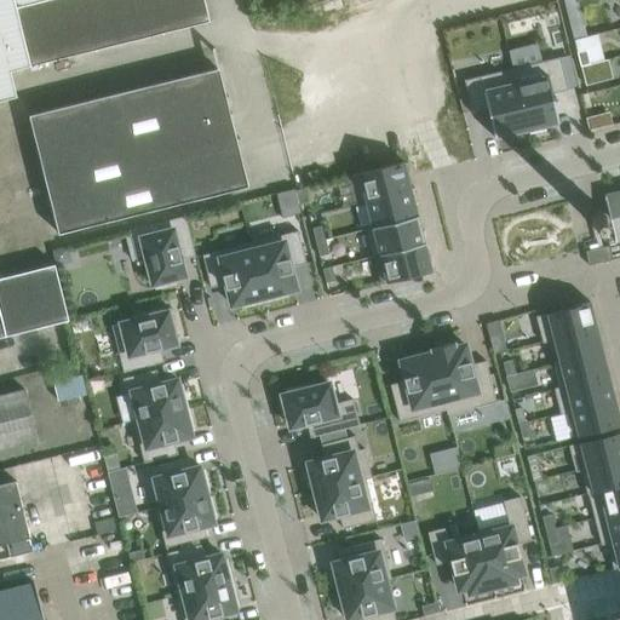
[(0,0),(0,101),(17,97),(10,70),(30,65),(16,7),(13,0),(0,0)]
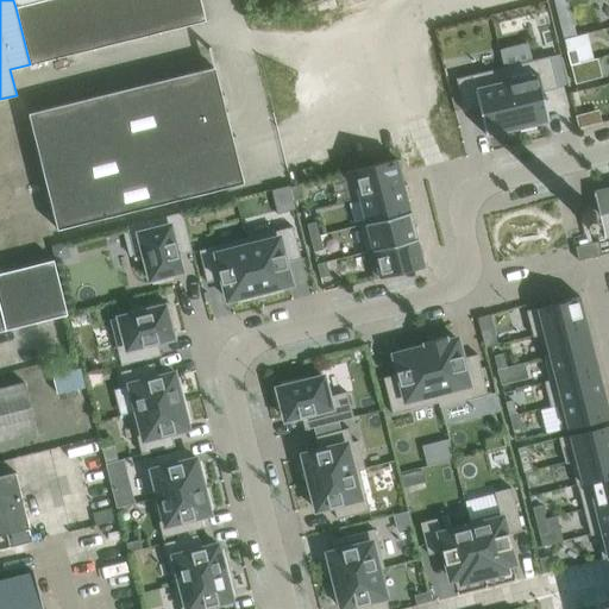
[(200,0),(42,0),(16,7),(30,64),(206,20),(200,0)]
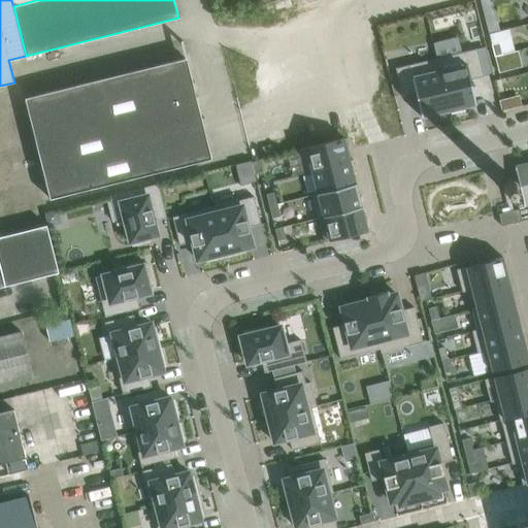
[(499,42),(491,44),(494,57),(502,55),(499,42)]
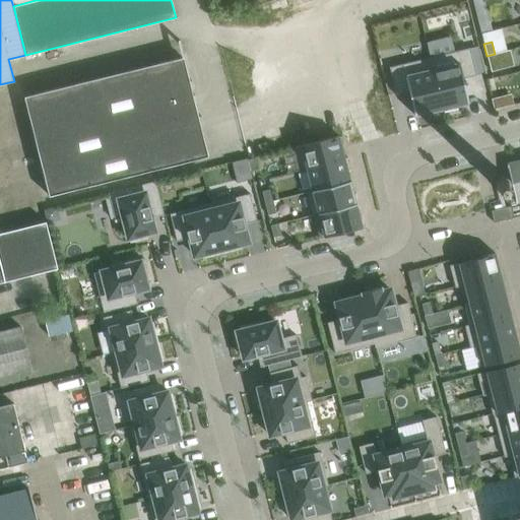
[(469,48),(430,57),(443,109),(444,113),(458,109),(457,106),(469,103),(463,78),(476,75),(469,48)]
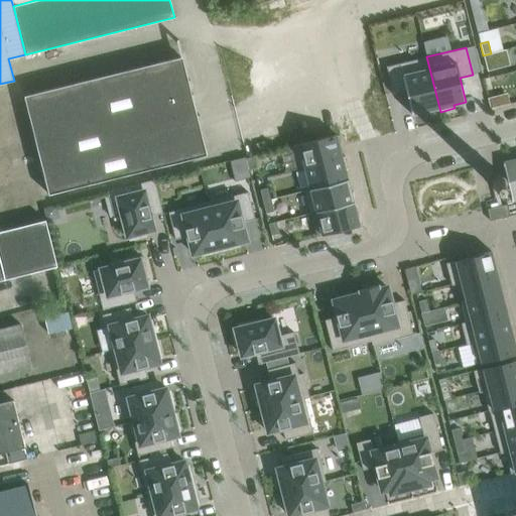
[(491,53),(483,55),(487,71),(497,68),(493,53),(491,53)]
